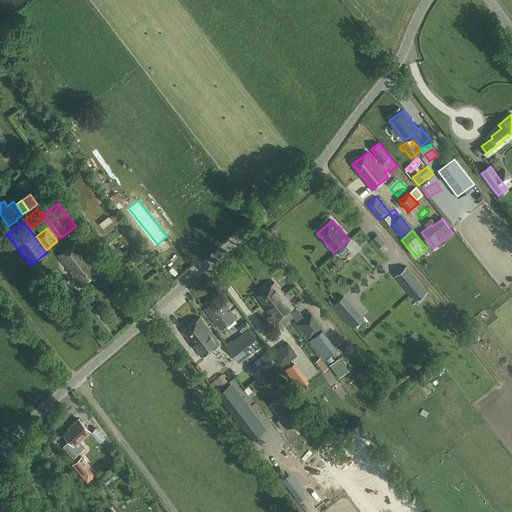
[(386,242),(378,234),(372,240),(379,248),(386,242)]
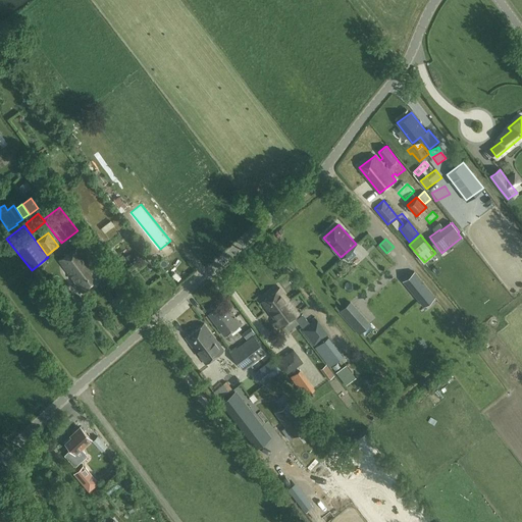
[(79,245),(68,253),(87,274),(84,277),(91,285),(103,276),(79,245)]
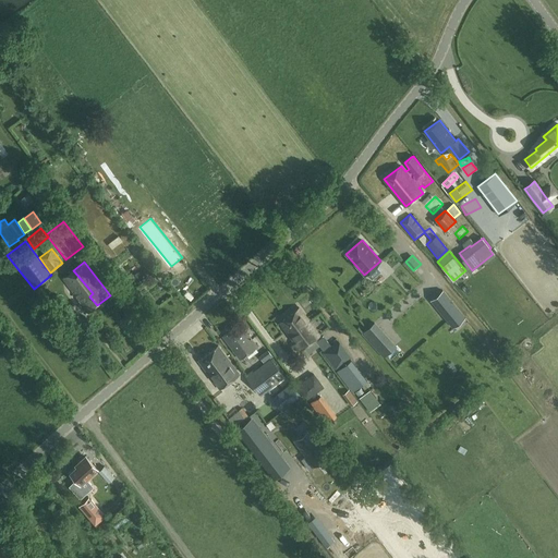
[(93,293),(73,270),(63,278),(88,312),(97,305),(89,296),(93,293)]
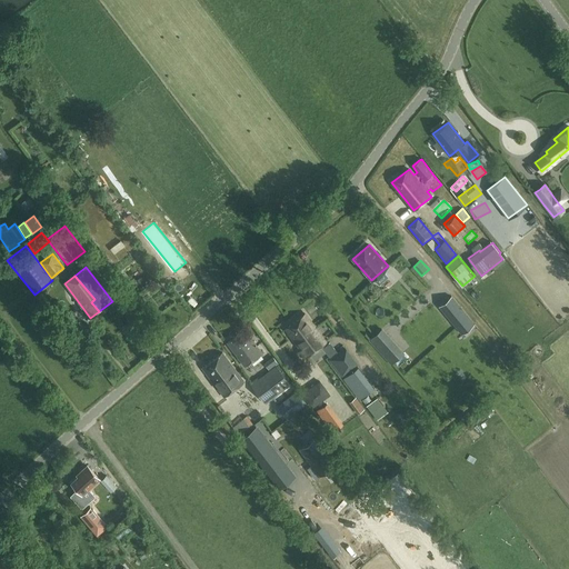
[(456,327),(461,335),(473,325),(451,297),(442,303),(459,325),(456,327)]
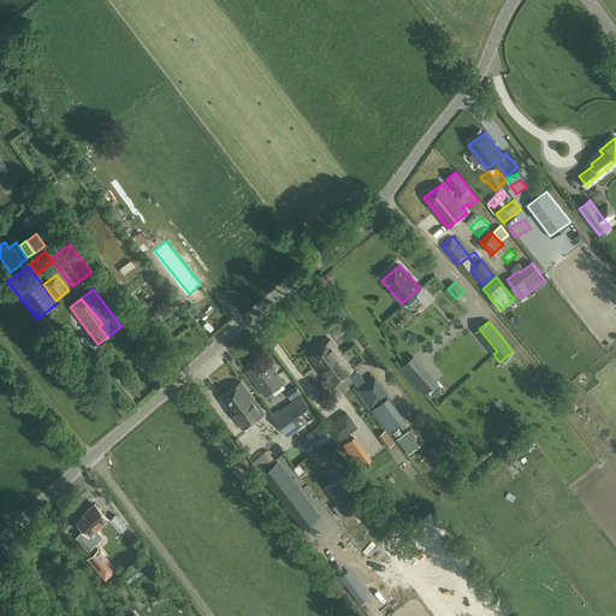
[(46,342),(43,338),(40,338),(36,341),(36,344),(39,348),(42,348),(46,345),(46,342)]
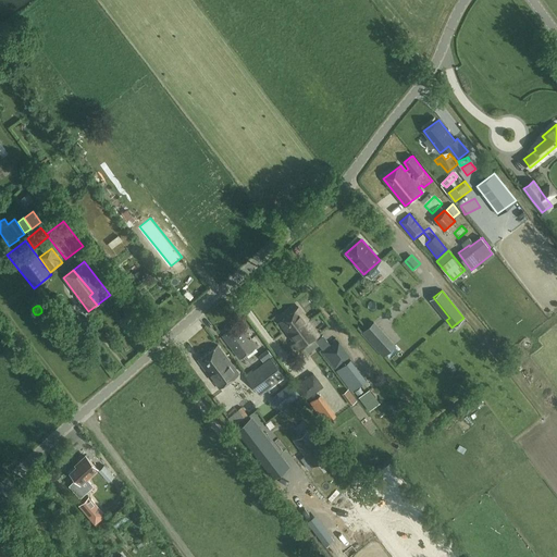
[(308,331),(314,338),(320,335),(298,307),(285,318),(296,332),(302,326),(307,332),(308,331)]
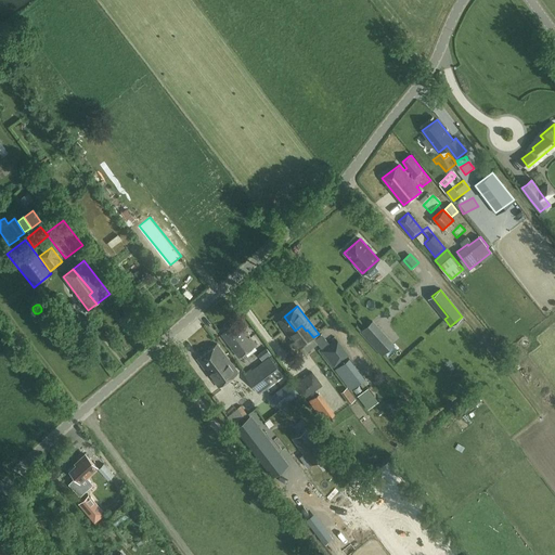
[(295,331),(284,317),(278,321),(299,348),(313,337),(307,330),(306,331),(301,325),(295,331)]
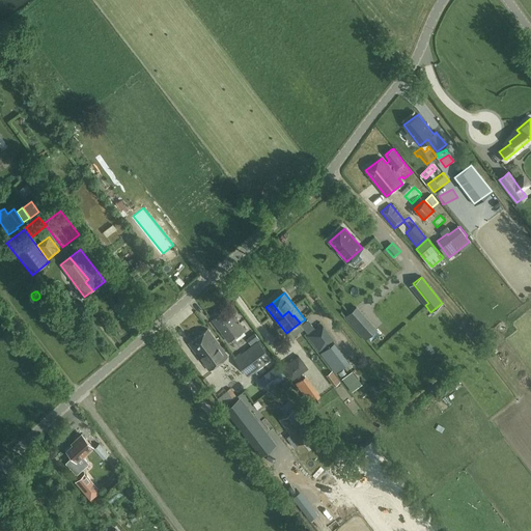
[(343,317),(365,340),(378,329),(357,306),(343,317)]
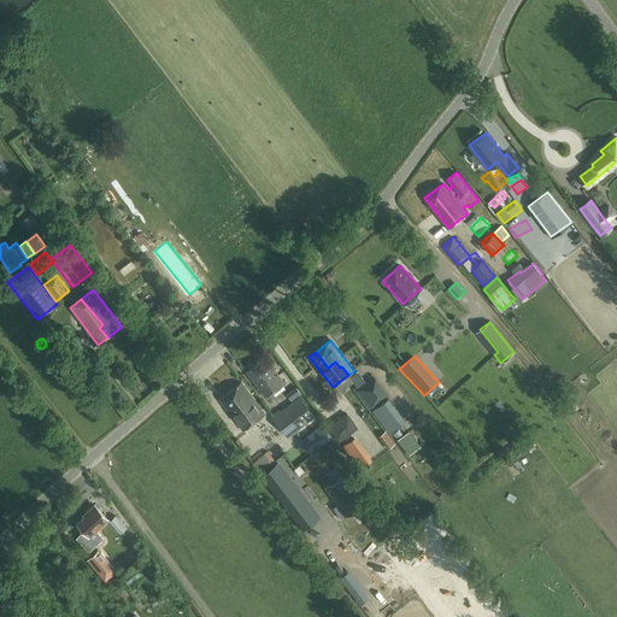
[(263,394),(285,382),(265,358),(246,372),(263,394)]
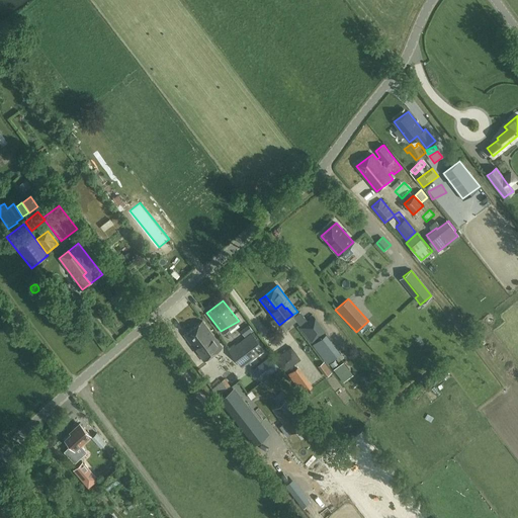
[(325,332),(313,316),(298,327),(311,342),(325,332)]
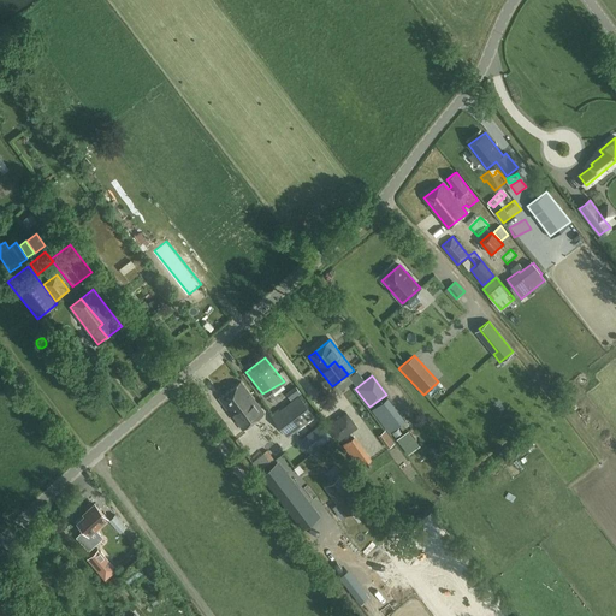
[(336,384),(341,392),(353,386),(349,378),(336,384)]
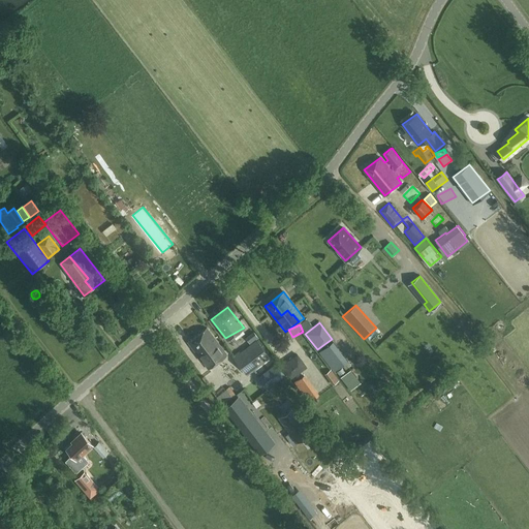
[(208,369),(227,354),(207,328),(188,342),(208,369)]
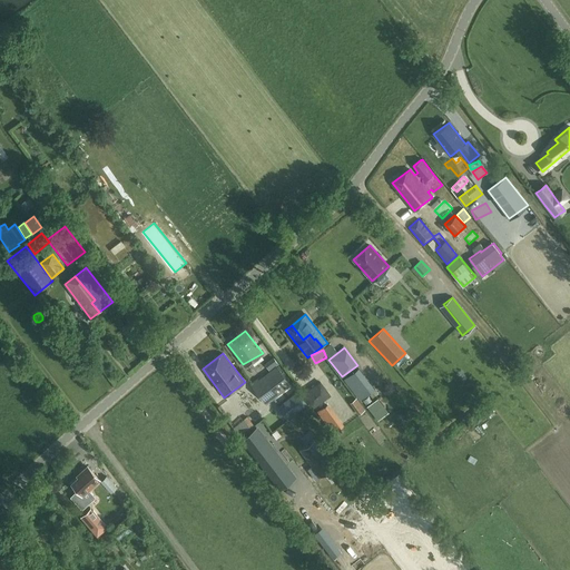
[(266,405),(292,385),(276,365),(258,380),(257,379),(249,384),(266,405)]
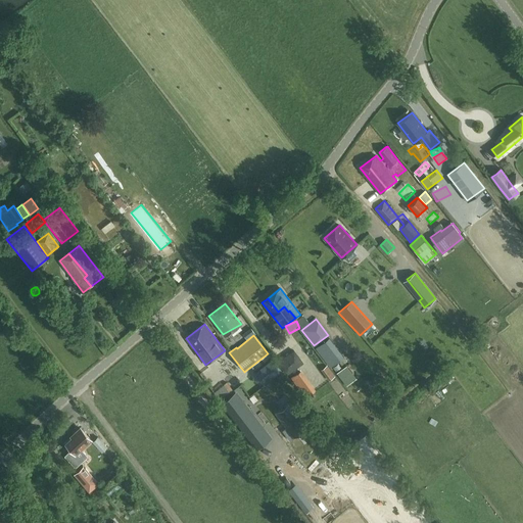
[(329,337),(316,347),(330,367),(343,357),(329,337)]
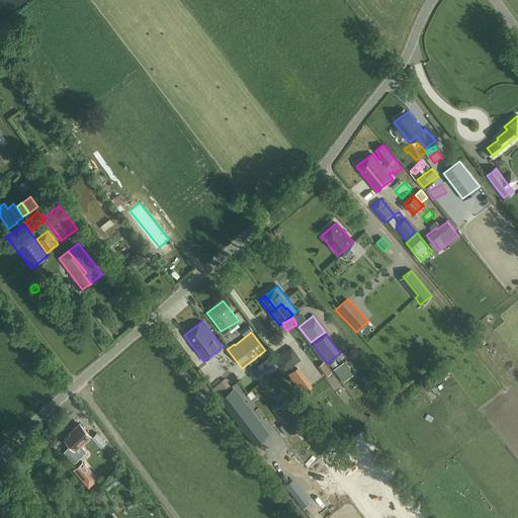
[(286,338),(275,341),(278,348),(288,344),(286,338)]
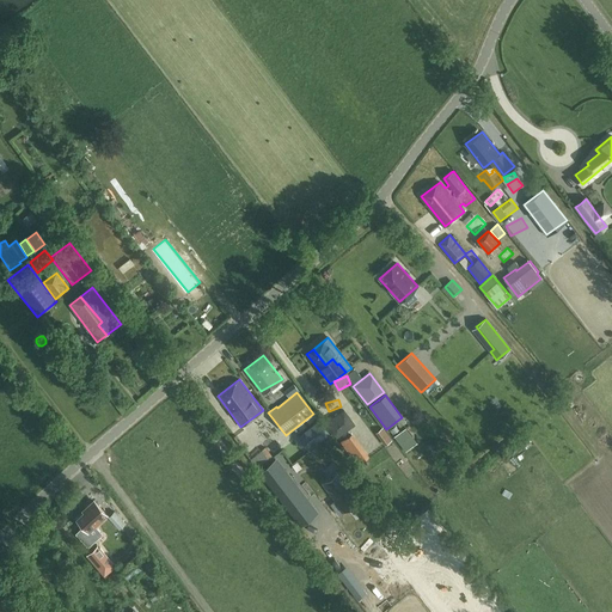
[(343,409),(324,422),(336,439),(355,424),(343,409)]
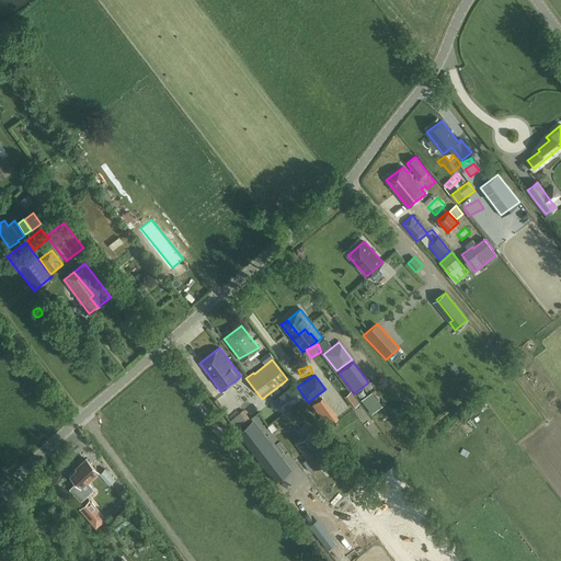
[(294,385),(274,400),(283,412),(302,398),(294,385)]
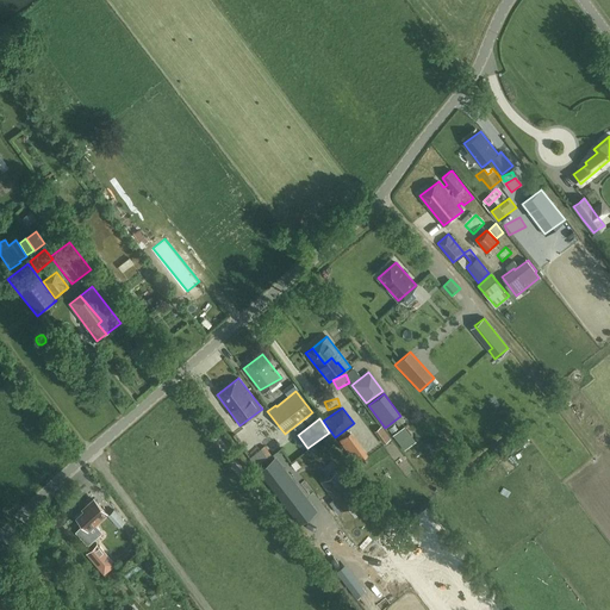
[(375,431),(384,443),(391,439),(381,427),(375,431)]
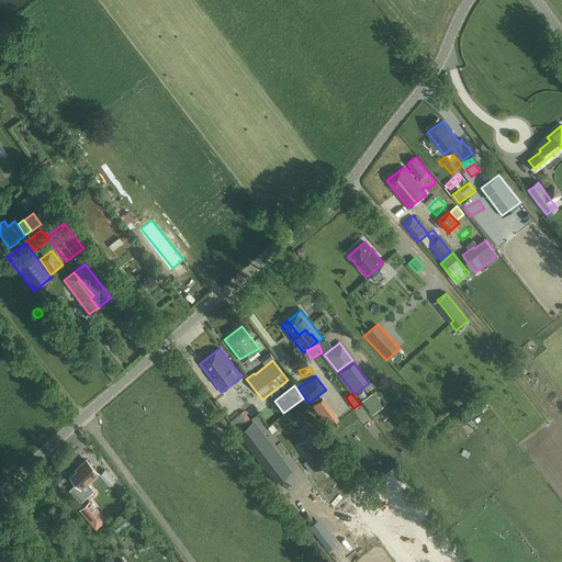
[(383,406),(373,393),(362,401),(372,415),(383,406)]
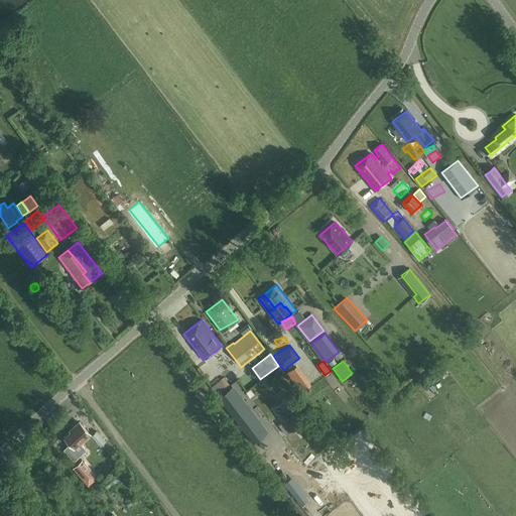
[(255,444),(270,433),(234,386),(231,389),(220,397),(255,444)]
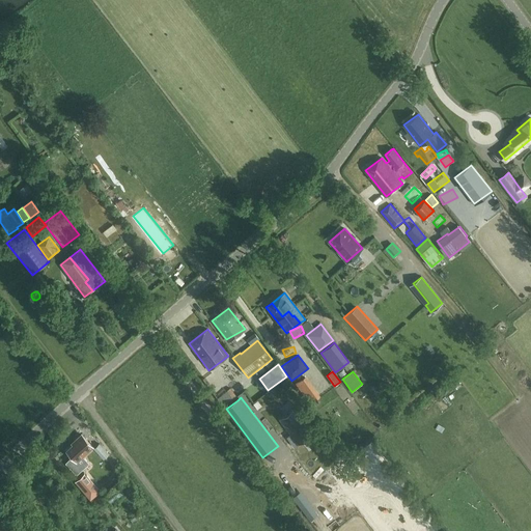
[(269,399),(269,410),(286,410),(287,400),(269,399)]
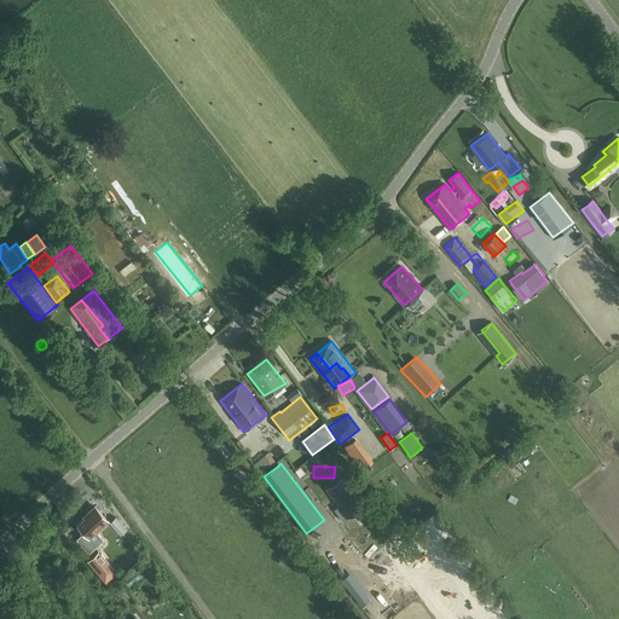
[(345,476),(328,490),(340,505),(345,503),(352,513),(365,502),(345,476)]
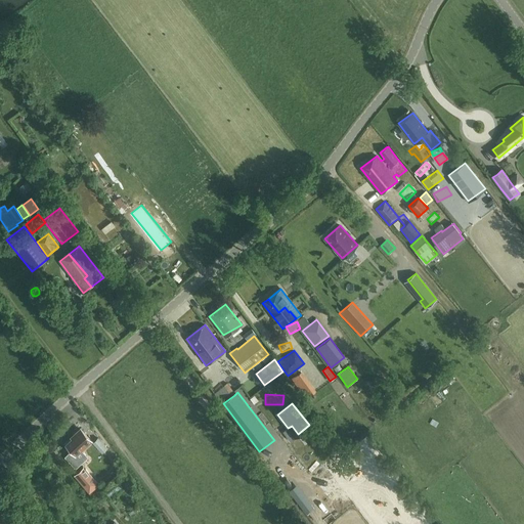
[(76,455),(91,441),(80,429),(75,434),(76,436),(66,445),(76,455)]
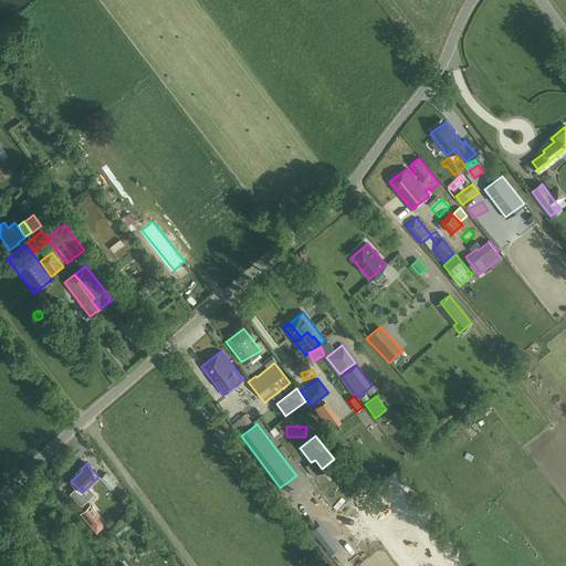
[(100,478),(111,489),(109,490),(115,495),(122,489),(106,472),(100,478)]
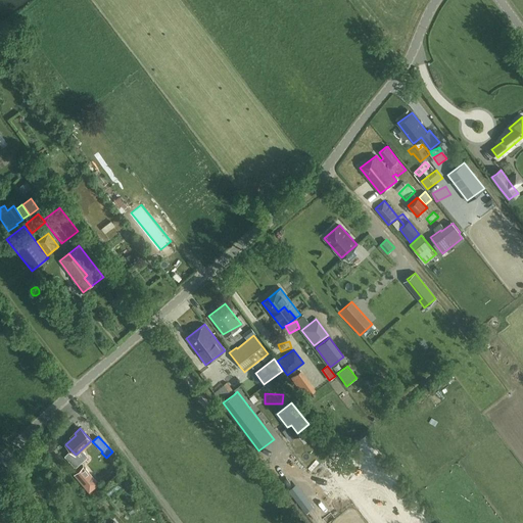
[(85,465),(75,473),(90,489),(99,481),(85,465)]
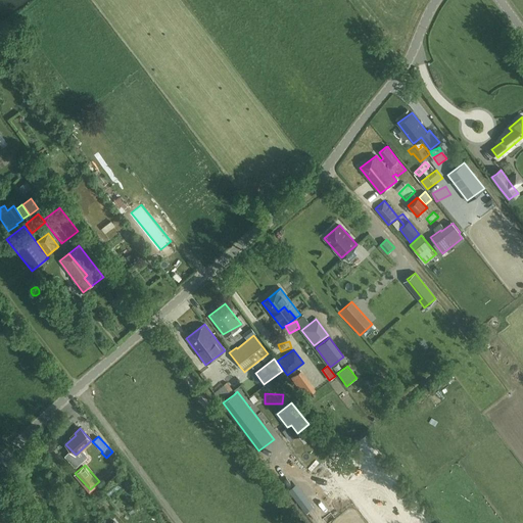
[(117,482),(104,494),(108,500),(123,486),(117,482)]
